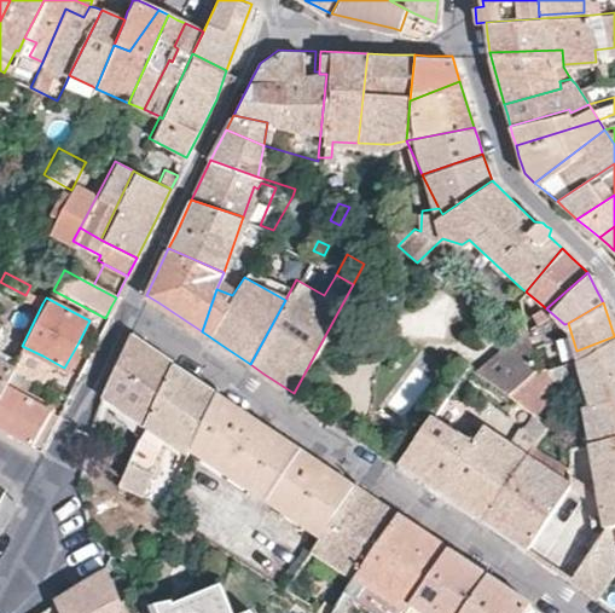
[(539,316),(527,325),(534,342),(541,337),(546,335),(539,316)]
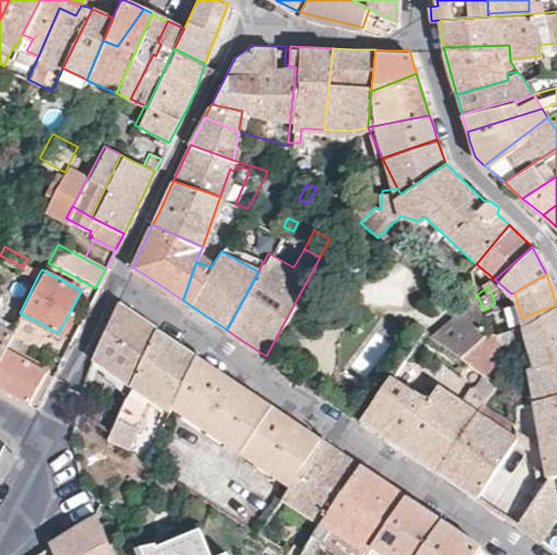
[(12,328),(0,322),(0,293),(1,291),(0,291),(0,353),(6,343),(11,332),(12,328)]
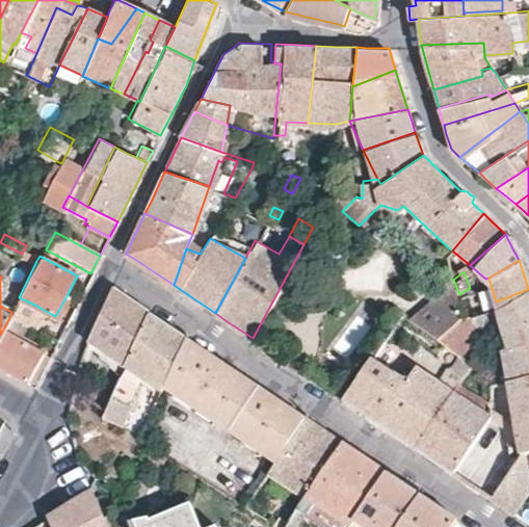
[(453,280),(452,278),(420,305),(407,315),(438,336),(466,311),(459,294),(453,280)]
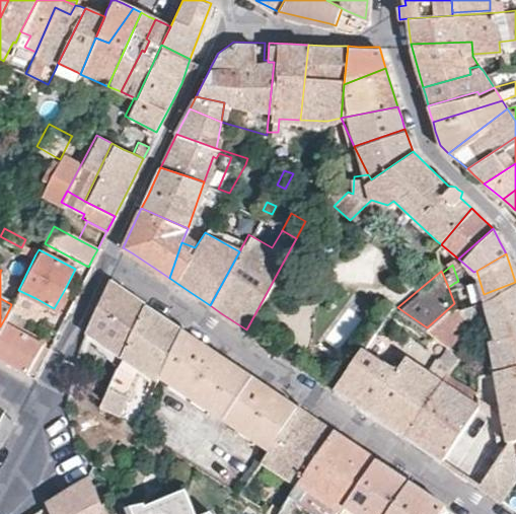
[(473,272),(466,277),(469,286),(480,281),(476,271),(473,272)]
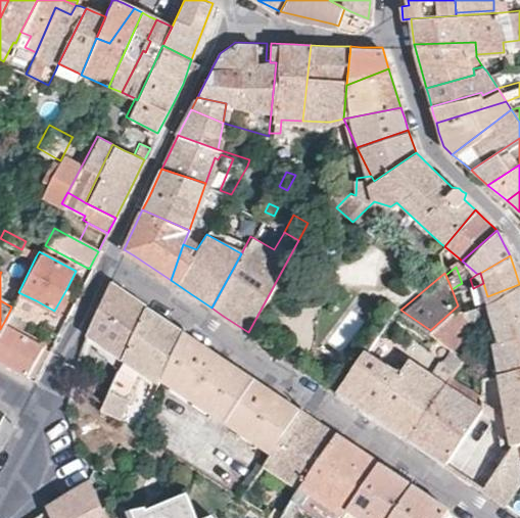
[(85,333),(122,358),(144,305),(133,297),(107,280),(87,327),(85,333)]
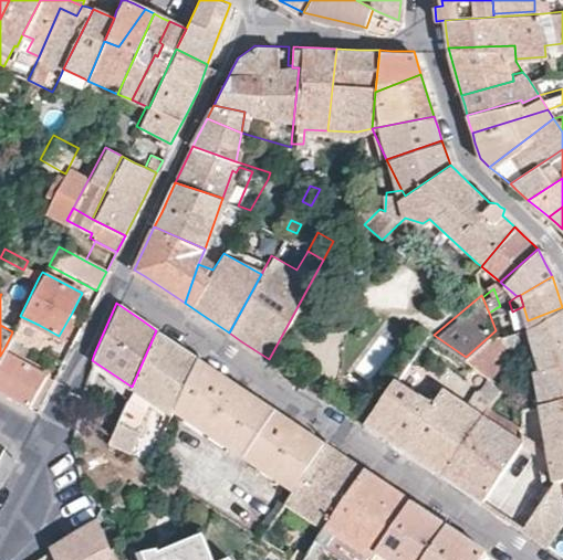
[(562,306),(562,307),(528,320),(542,365),(562,359),(562,306)]
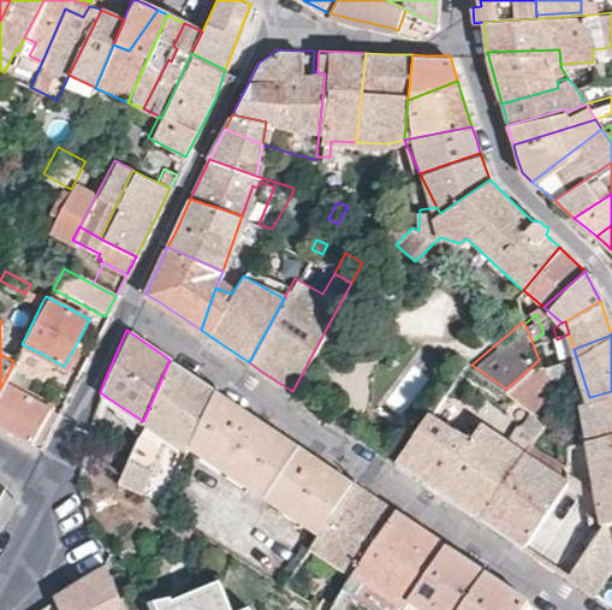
[(539,336),(532,341),(539,360),(540,362),(548,359),(539,336)]
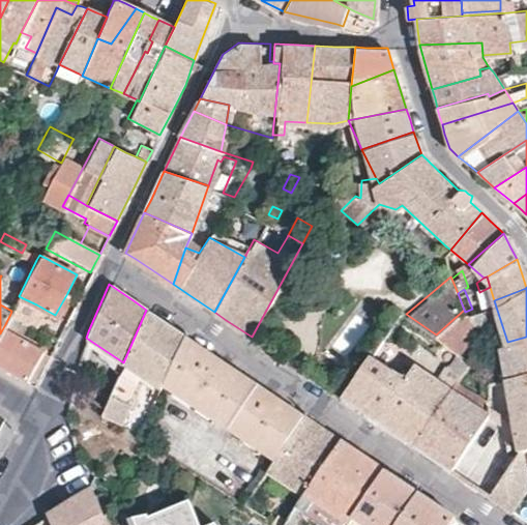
[(15,304),(0,296),(0,304),(11,311),(15,304)]
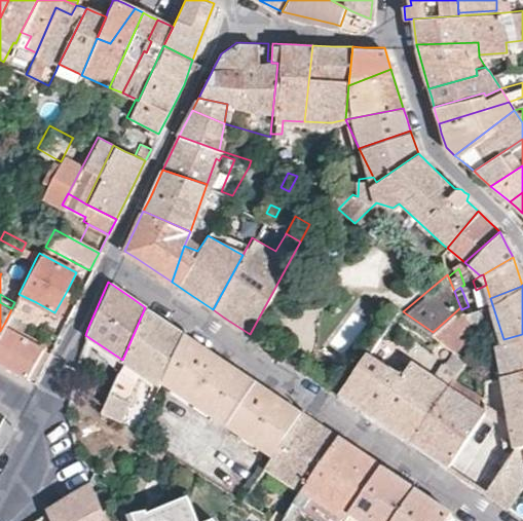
[(11,308),(10,311),(27,321),(36,302),(19,294),(14,302),(11,308)]
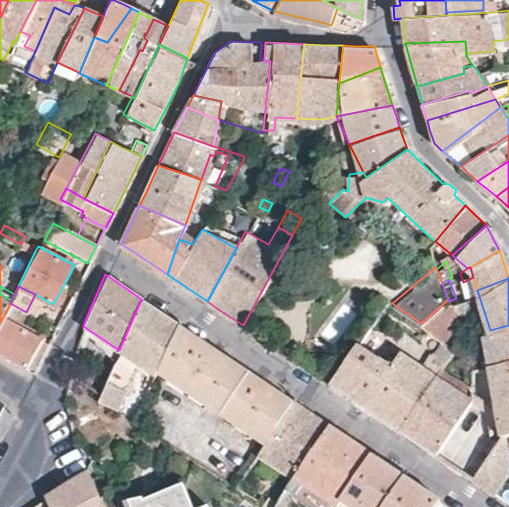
[(449,301),(448,299),(421,323),(441,336),(445,339),(465,325),(456,298),(449,301)]
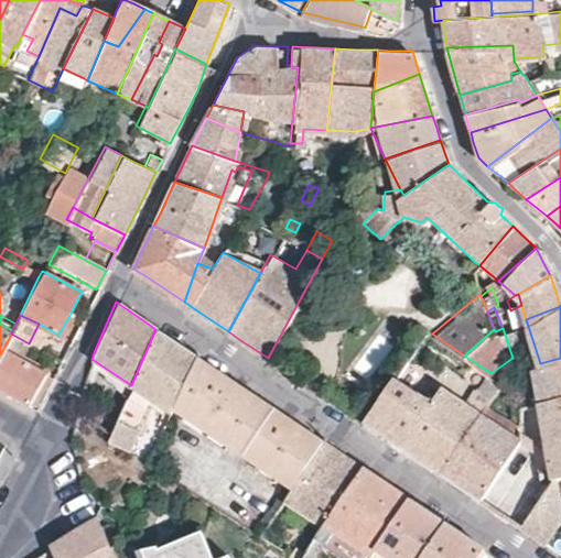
[(146,396),(170,412),(172,407),(195,356),(186,349),(155,329),(131,385),(118,414),(111,431),(126,440),(146,396)]
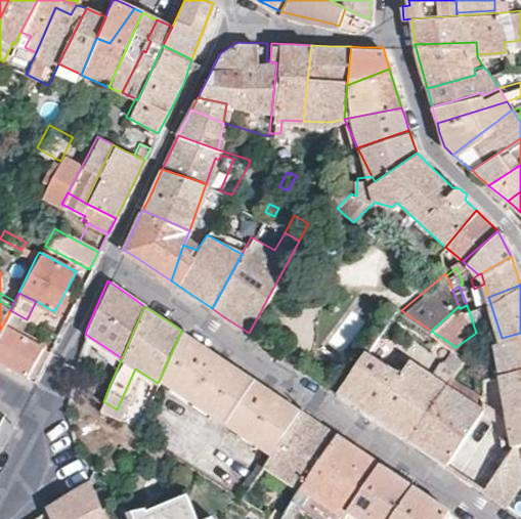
[(0,362),(24,376),(35,356),(43,342),(5,320),(0,330),(0,362)]
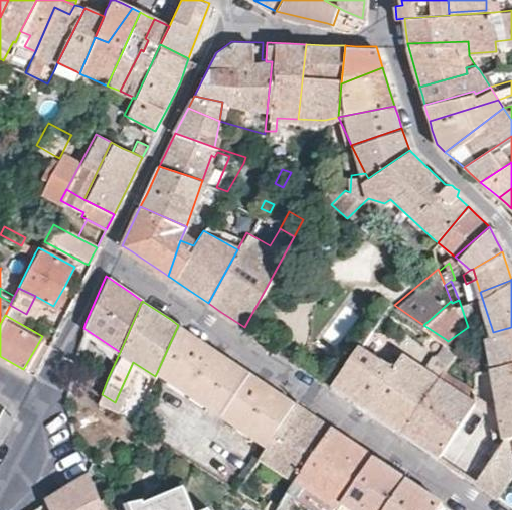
[(157,372),(265,444),(293,402),(231,360),(178,325),(157,372)]
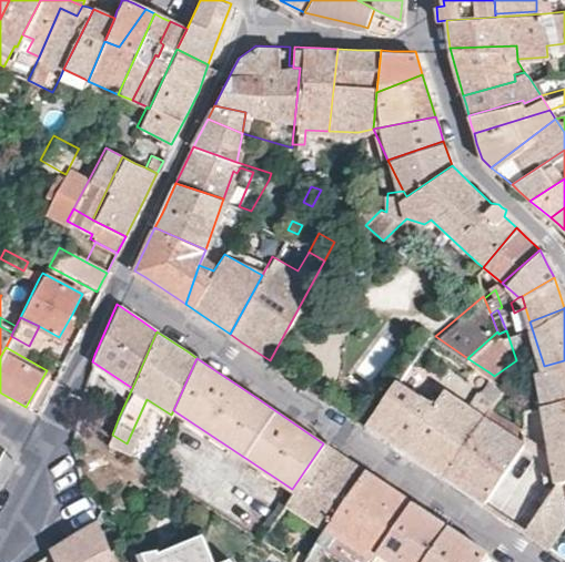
[(564,360),(544,366),(535,368),(543,400),(564,395),(564,360)]
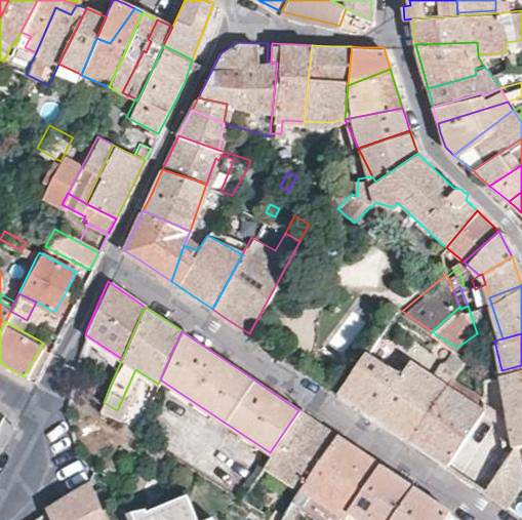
[(456,348),(452,345),(433,374),(447,385),(467,355),(456,348)]
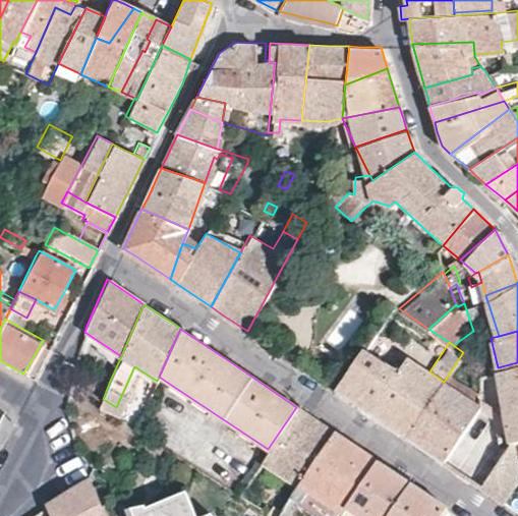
[(398,371),(360,348),(334,389),(368,413),(405,438),(444,382),(429,371),(407,357),(398,371)]
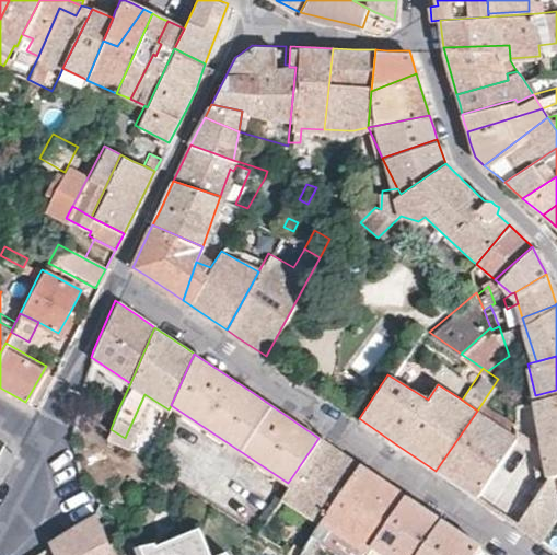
[(556,390),(535,395),(530,396),(541,440),(514,421),(514,439),(526,449),(529,486),(533,489),(525,501),(512,521),(537,539),(552,515),(548,472),(556,470),(556,390)]
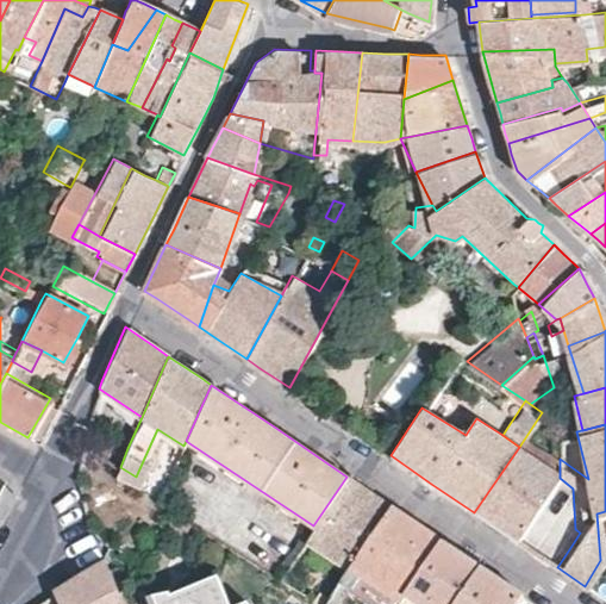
[(81,441),(77,458),(93,465),(102,455),(81,441)]
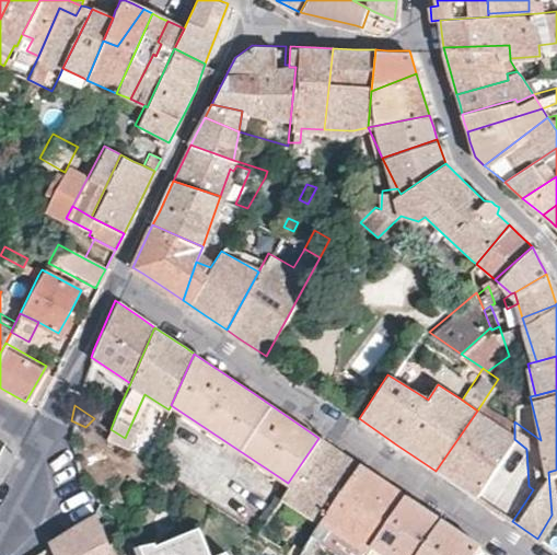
[(514,439),(477,411),(436,471),(452,482),(475,497),(514,439)]
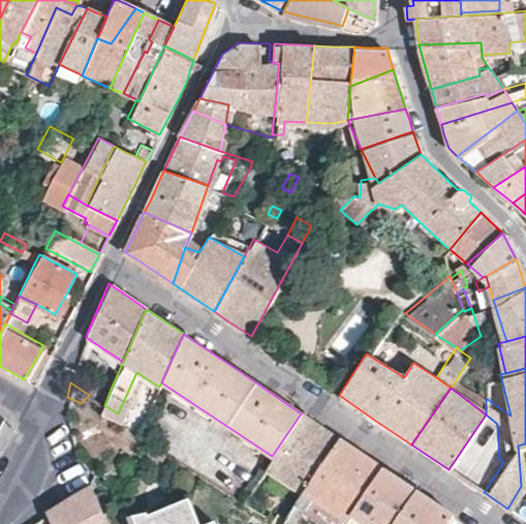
[(9,425),(13,418),(0,411),(0,413),(2,415),(4,418),(5,421),(5,425),(5,429),(4,434),(4,436),(9,425)]
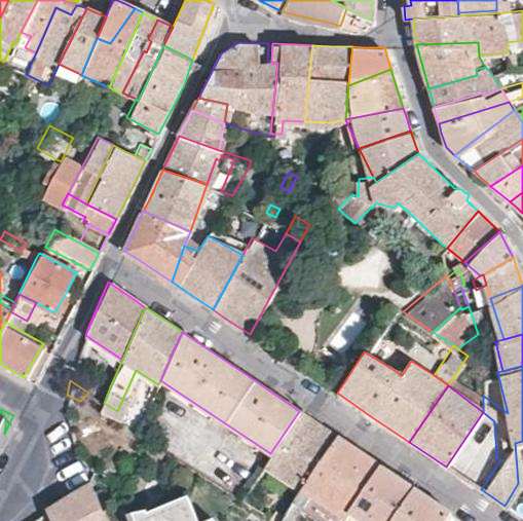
[(263,464),(299,489),(335,435),(319,423),(299,411),(270,453),(263,464)]
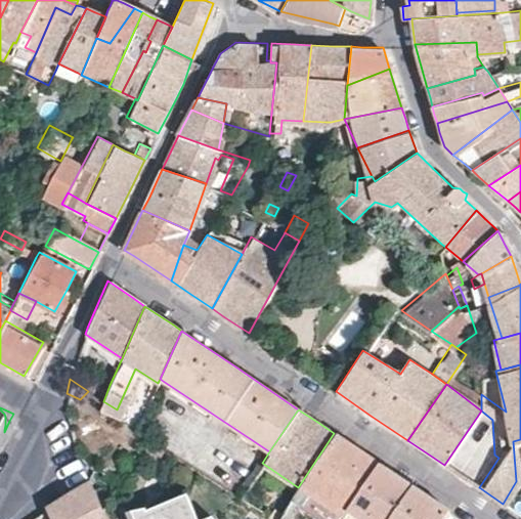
[(290,500),(317,518),(339,518),(345,511),(377,463),(354,447),(334,433),(298,487),(290,500)]
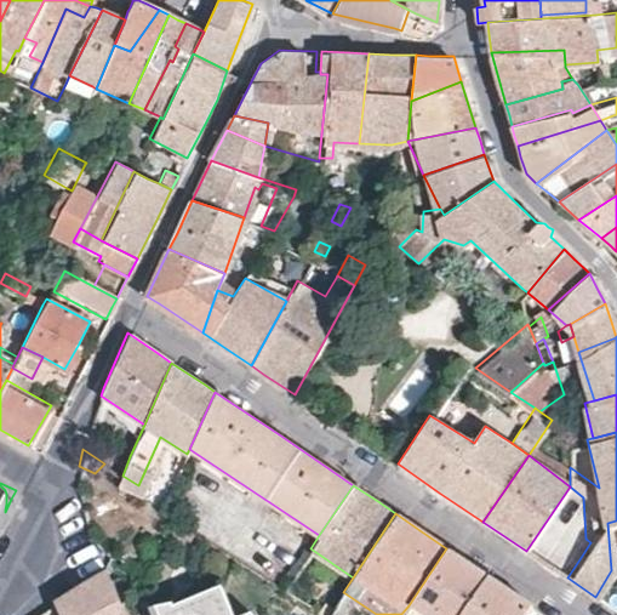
[(460,614),(487,575),(462,559),(446,548),(409,605),(423,614),(460,614)]
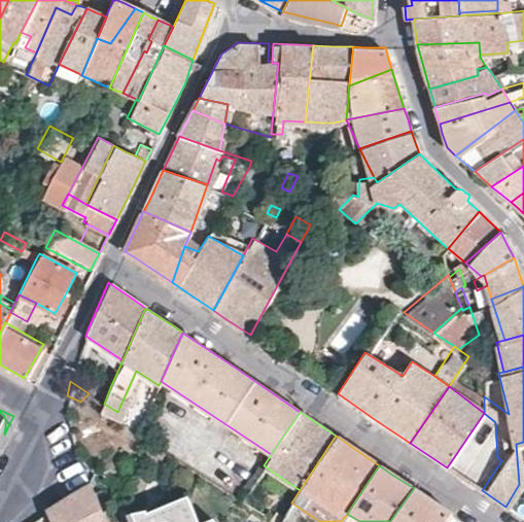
[(105,521),(100,508),(92,489),(89,481),(85,483),(60,500),(45,510),(50,521),(105,521)]
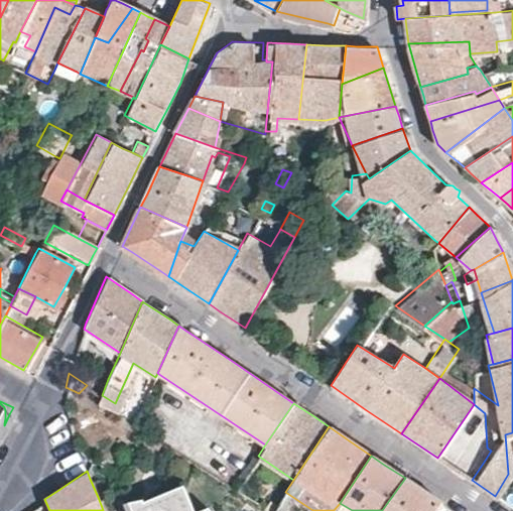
[(90,479),(98,497),(107,486),(110,481),(107,480),(105,478),(102,478),(99,477),(96,477),(93,478),(90,479)]
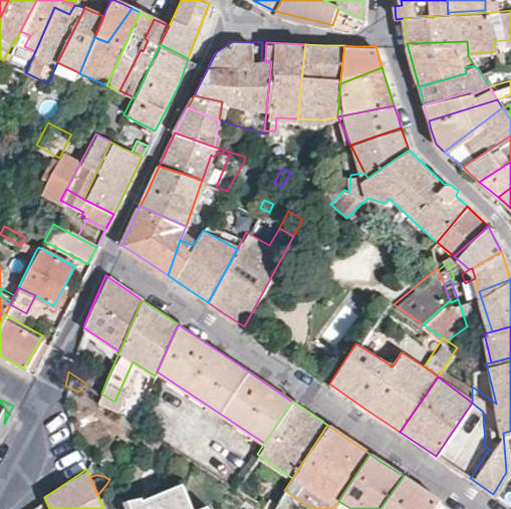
[(432,508),(439,500),(418,486),(404,476),(380,508),(432,508)]
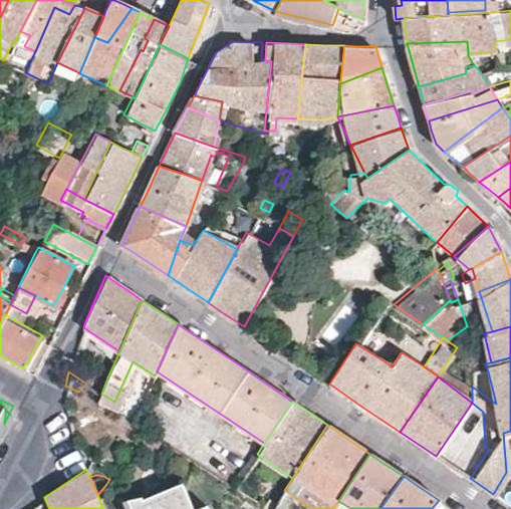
[(195,508),(189,508),(180,485),(140,501),(139,499),(125,501),(129,508),(204,508),(203,506),(195,508)]
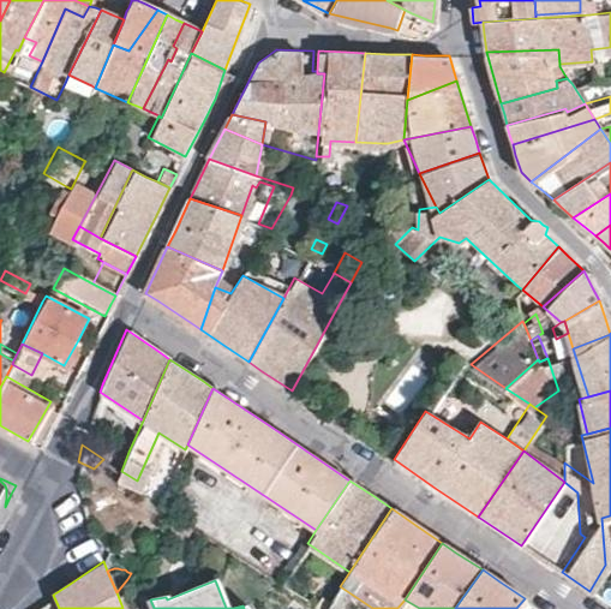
[(540,608),(525,598),(516,608),(540,608)]
